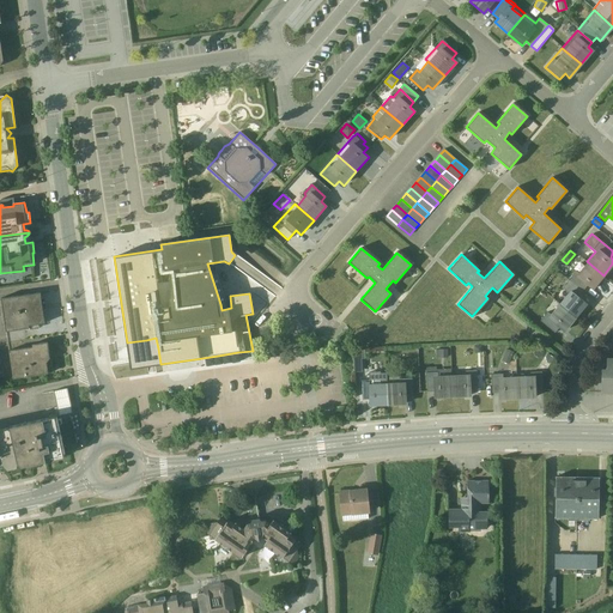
[(568,278),(582,291),(586,286),(592,290),(604,275),(587,261),(578,272),(575,269),(568,278)]
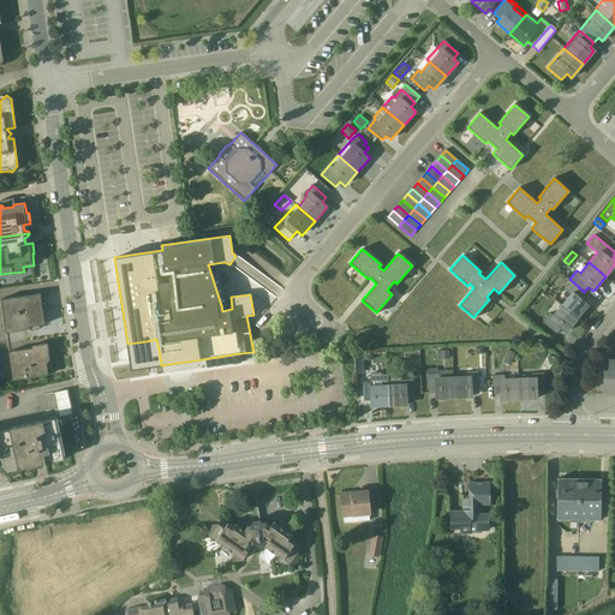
[(550,279),(544,287),(549,291),(555,282),(550,279)]
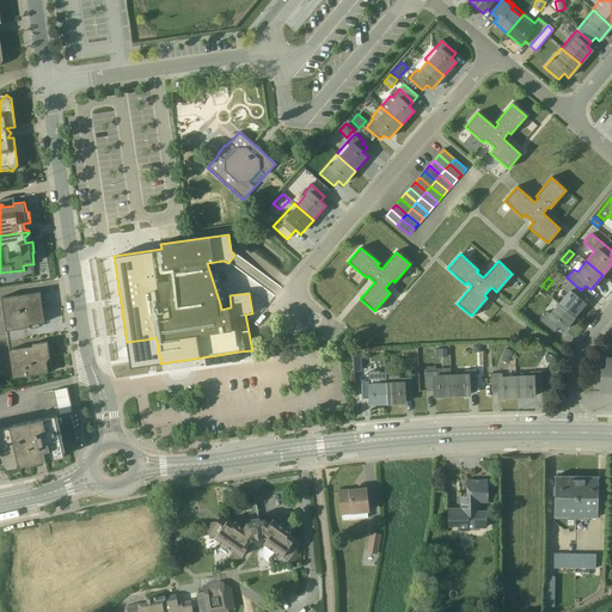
[(557,303),(575,317),(586,303),(577,295),(581,291),(567,277),(560,287),(565,292),(557,303)]
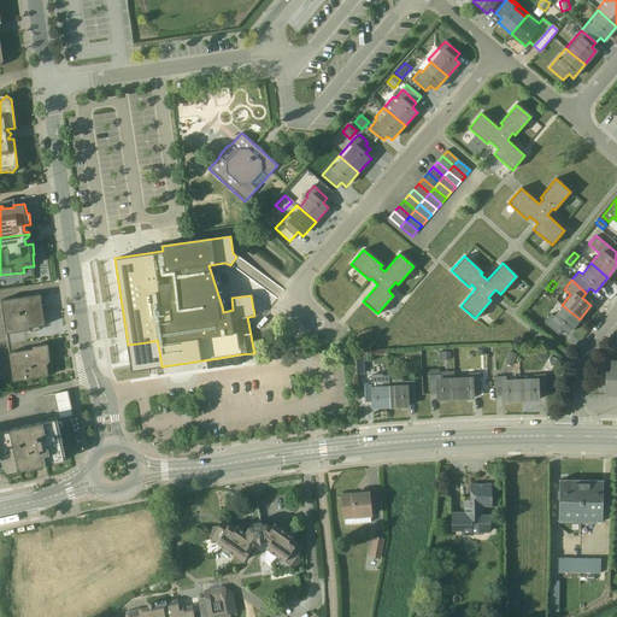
[(43,325),(40,295),(1,300),(6,334),(24,331),(29,331),(28,328),(43,325)]
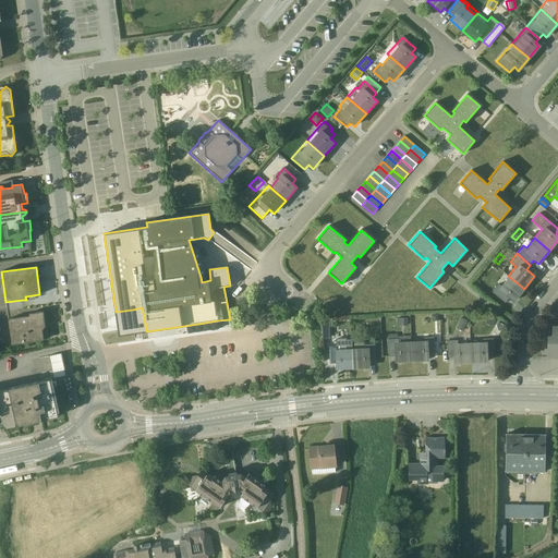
[(513,302),(524,289),(508,276),(505,273),(490,292),(505,302),(508,298),(513,302)]
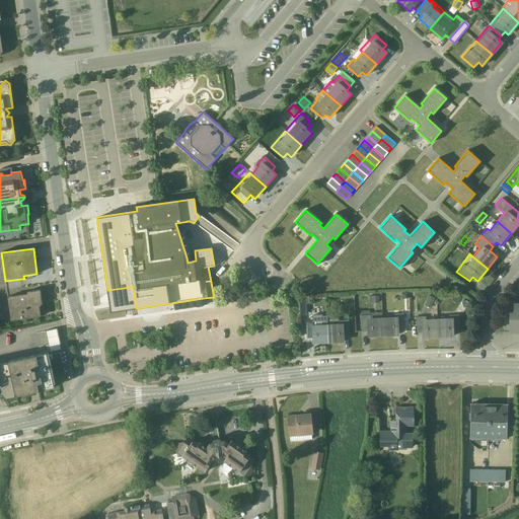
[(6,289),(21,287),(20,279),(5,281),(6,289)]
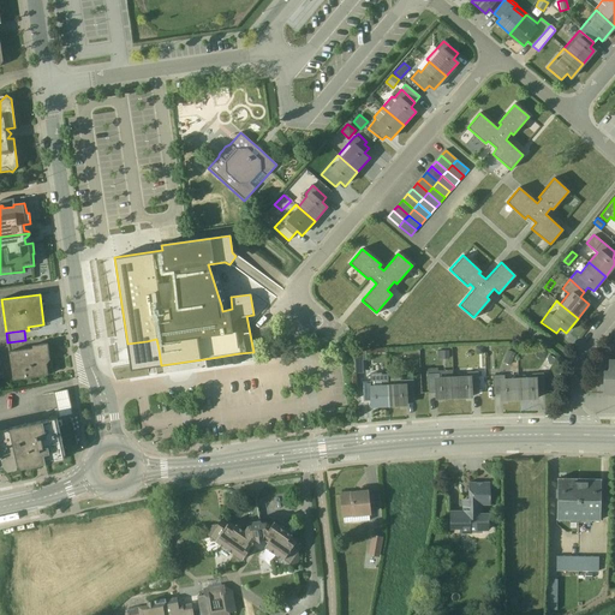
[(27,350),(25,340),(7,342),(9,352),(27,350)]
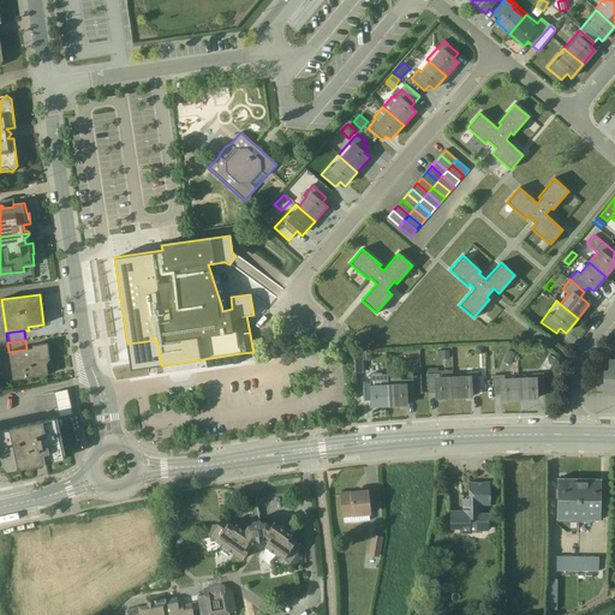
[(49,360),(47,344),(31,346),(33,348),(27,350),(9,352),(13,381),(47,375),(46,364),(49,360)]
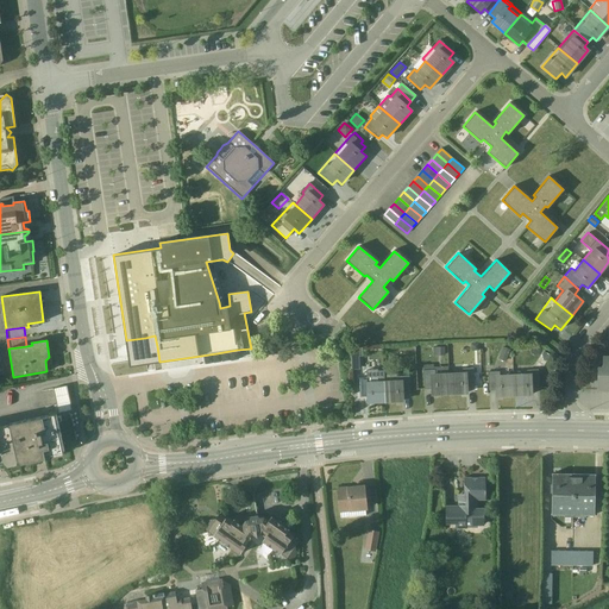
[(502,345),(497,358),(506,360),(510,349),(502,345)]
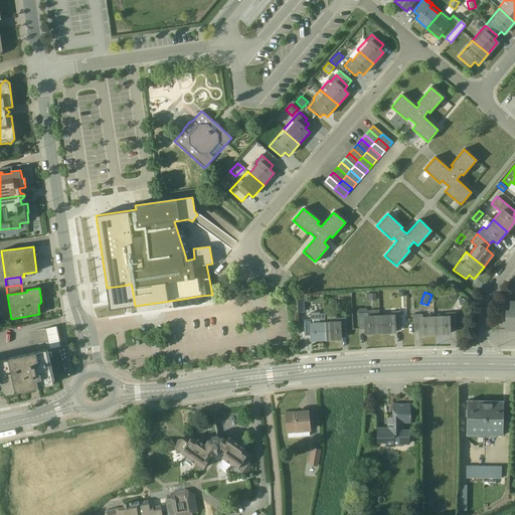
[(306,294),(296,294),(297,312),(304,312),(303,301),(306,300),(306,294)]
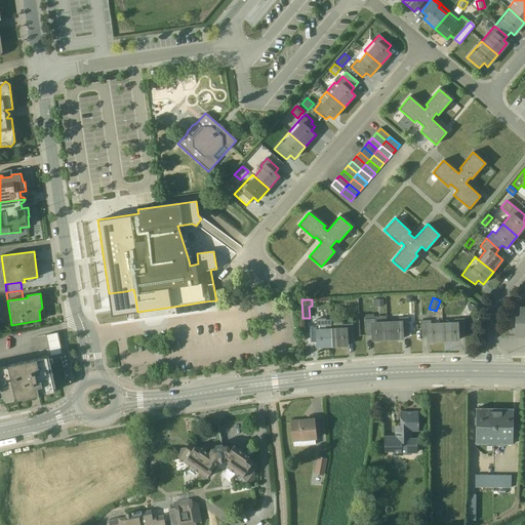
[(514,335),(524,335),(524,307),(519,307),(519,316),(515,316),(514,335)]
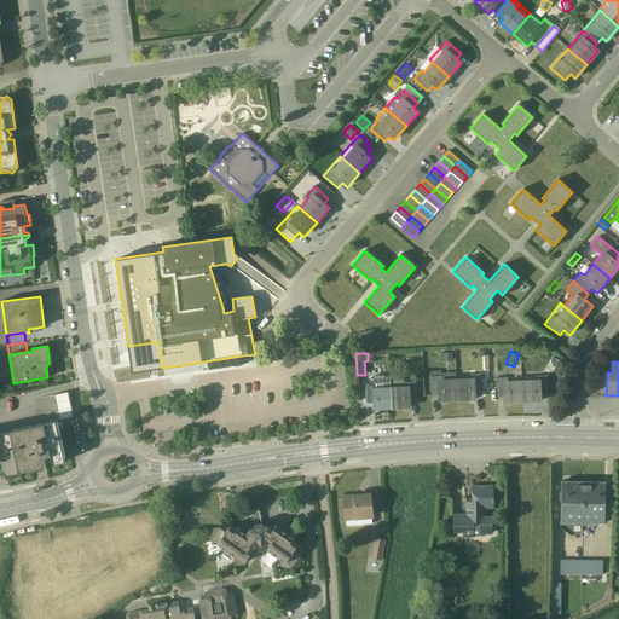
[(456,377),(457,401),(475,400),(475,393),(481,392),(480,374),(469,374),(469,377),(456,377)]
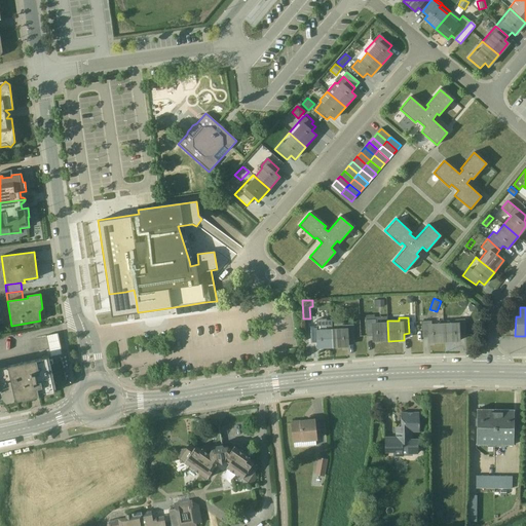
[(317,347),(332,346),(331,325),(331,320),(326,320),(326,318),(315,318),(316,326),(309,326),(310,342),(316,342),(317,347)]
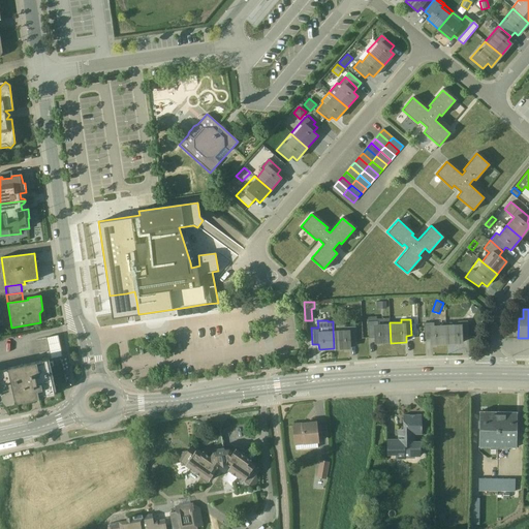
[(374,343),(391,343),(390,322),(390,320),(368,321),(368,337),(373,337),(374,343)]
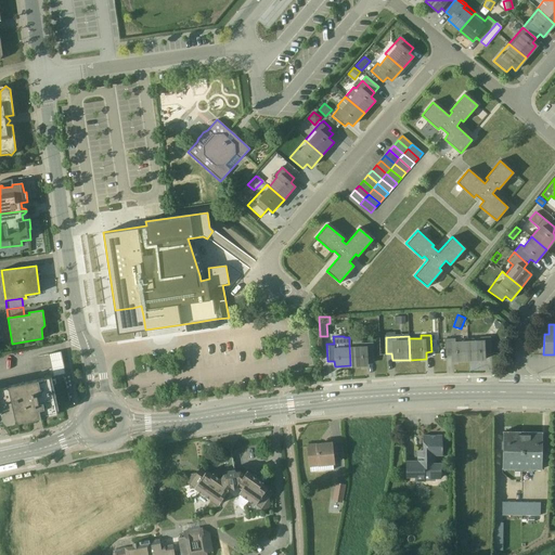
[(468,340),(468,360),(483,359),(483,353),(490,353),(489,336),(479,337),(479,339),(468,340)]
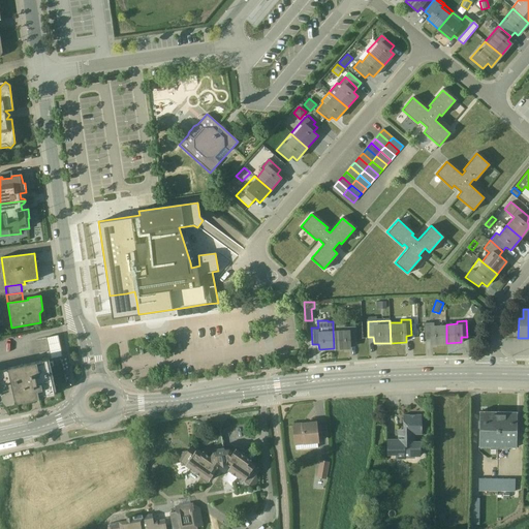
[(431,343),(446,343),(446,324),(433,324),(433,322),(424,322),(425,338),(431,338),(431,343)]
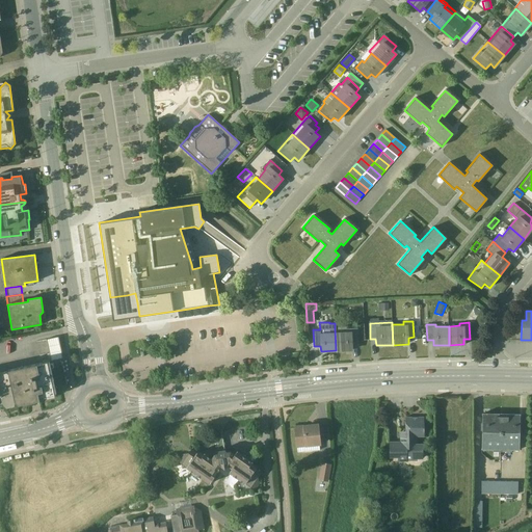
[(335,328),(336,350),(351,349),(351,344),(357,344),(357,327),(335,328)]
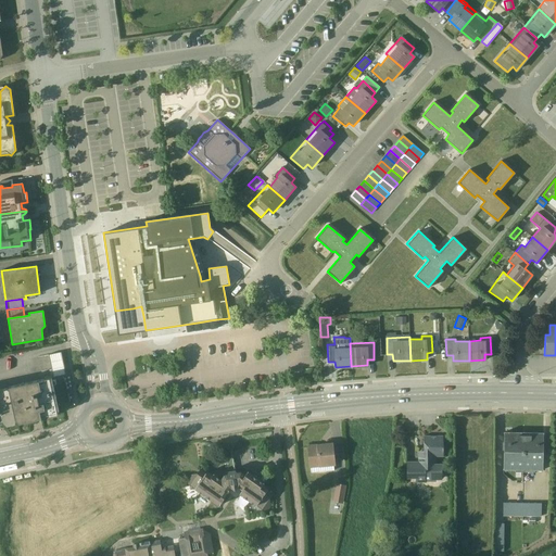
[(48,355),(53,377),(57,377),(65,375),(61,353),(48,355)]
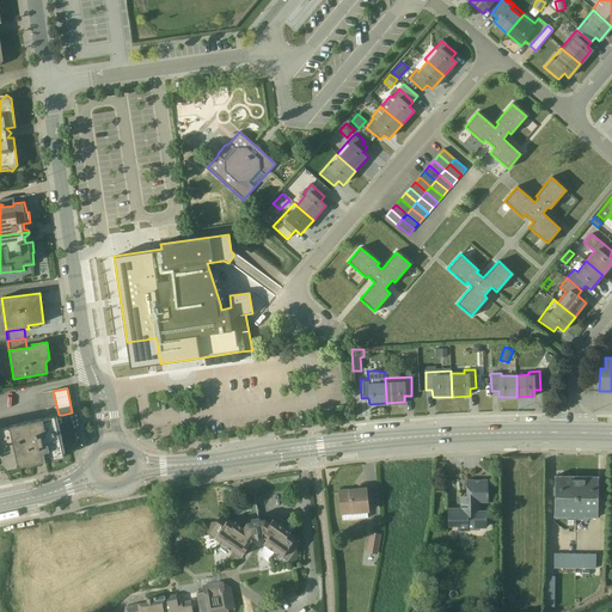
[(10,426),(10,427),(17,463),(20,466),(62,458),(65,452),(71,451),(75,448),(77,442),(72,420),(68,415),(62,415),(59,415),(10,426)]
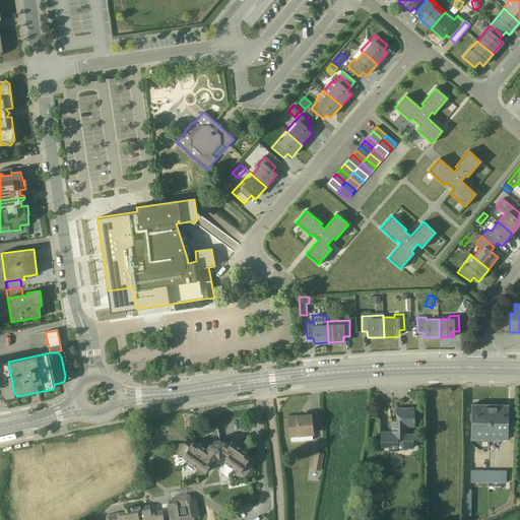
[(8,363),(0,364),(0,395),(2,395),(6,398),(13,397),(14,393),(8,363)]
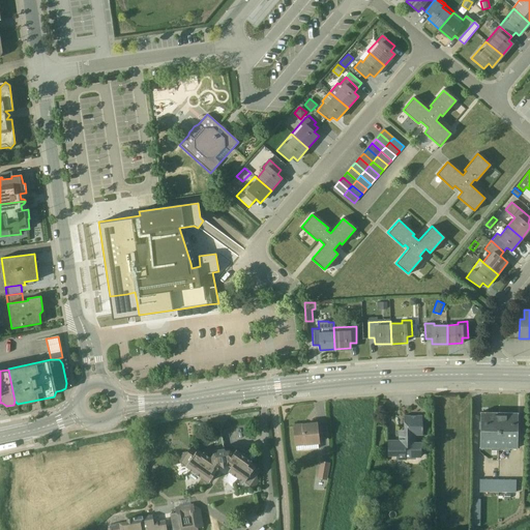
[(479,447),(498,447),(498,412),(480,411),(479,447)]
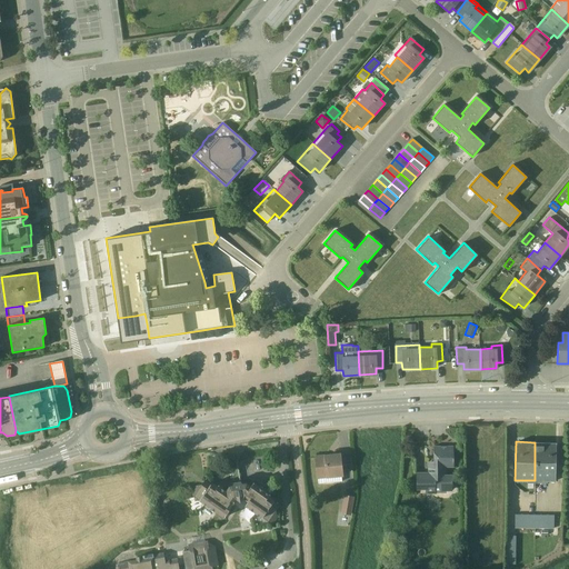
[(535,442),(535,480),(555,481),(556,442),(535,442)]
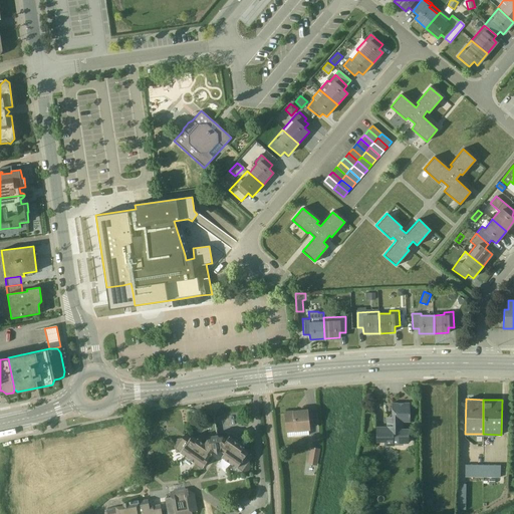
[(393,445),(403,445),(403,443),(409,443),(408,428),(403,427),(403,422),(409,422),(409,403),(403,403),(402,404),(399,404),(398,403),(392,403),(391,416),(386,416),(386,426),(374,426),(375,442),(376,442),(376,446),(393,446),(393,445)]
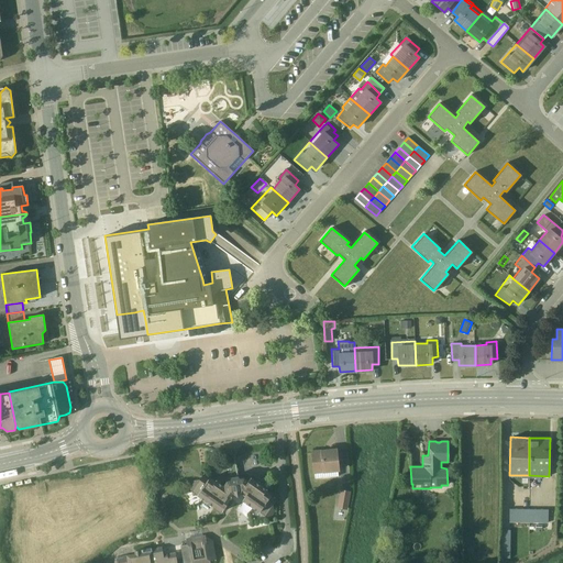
[(315,478),(338,475),(338,471),(339,471),(337,449),(311,451),(313,472),(315,478)]
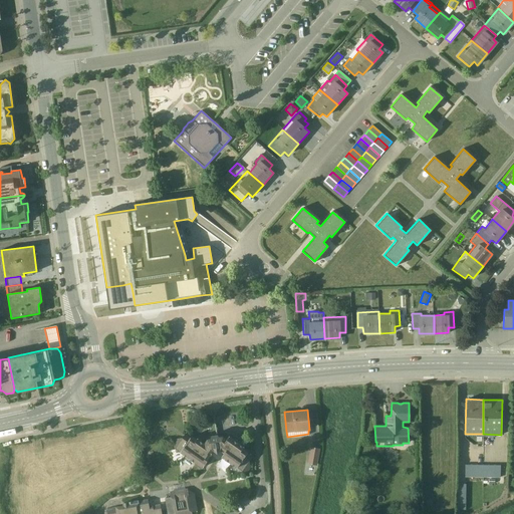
[(212,438),(217,437),(214,415),(208,416),(212,438)]
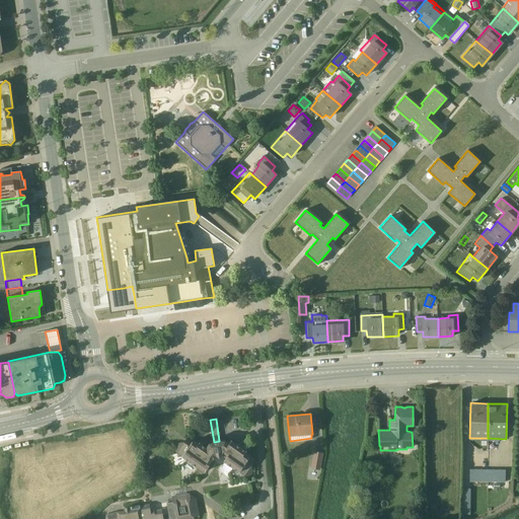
[(239,475),(244,474),(247,476),(252,469),(251,464),(253,460),(248,456),(247,453),(246,449),(230,440),(228,443),(224,440),(219,441),(214,442),(209,443),(206,447),(199,442),(198,443),(195,441),(193,442),(186,437),(183,441),(177,442),(172,449),(176,451),(177,456),(181,455),(187,459),(186,460),(194,465),(195,464),(204,471),(209,464),(206,462),(209,457),(213,460),(216,455),(219,457),(221,454),(225,457),(223,460),(238,471),(239,475)]
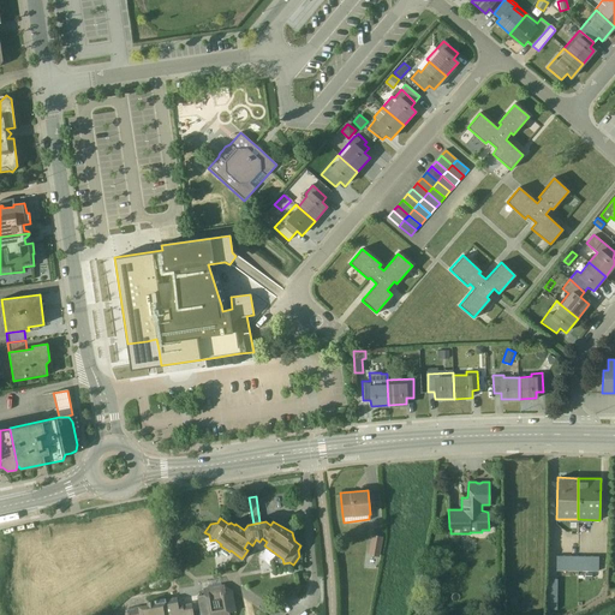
[(368,554),(380,556),(383,536),(371,533),(368,554)]
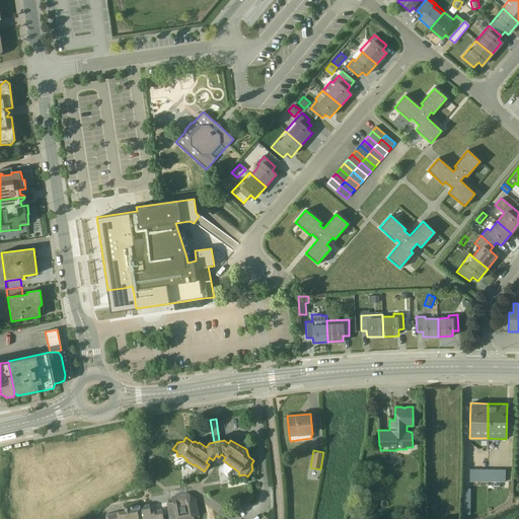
[(468,480),(487,482),(488,468),(469,468),(468,480)]
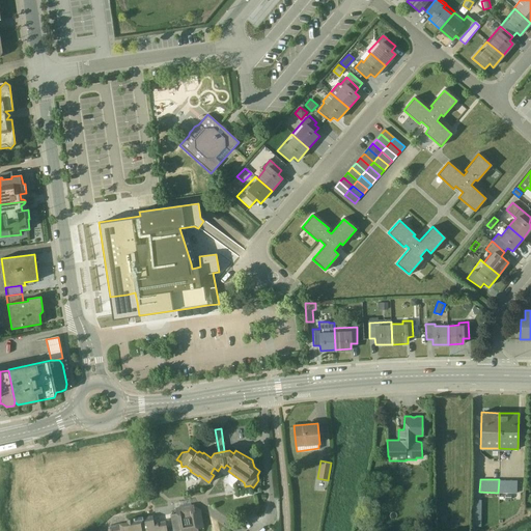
[(499,479),(498,493),(516,493),(516,479),(499,479)]
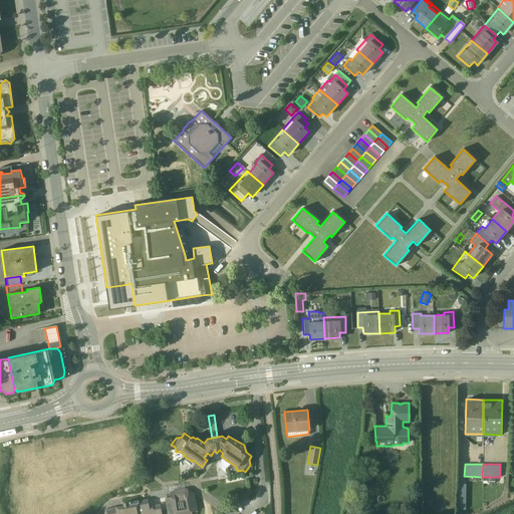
[(192,513),(192,511),(197,510),(194,492),(187,488),(169,491),(170,496),(165,497),(167,510),(161,511),(160,503),(153,504),(153,503),(149,504),(148,498),(122,502),(122,505),(107,507),(107,509),(105,509),(103,512),(103,513),(192,513)]
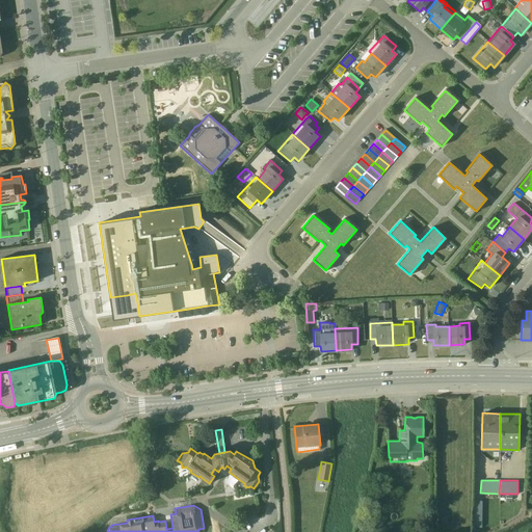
[(340,523),(342,514),(333,512),(330,521),(340,523)]
